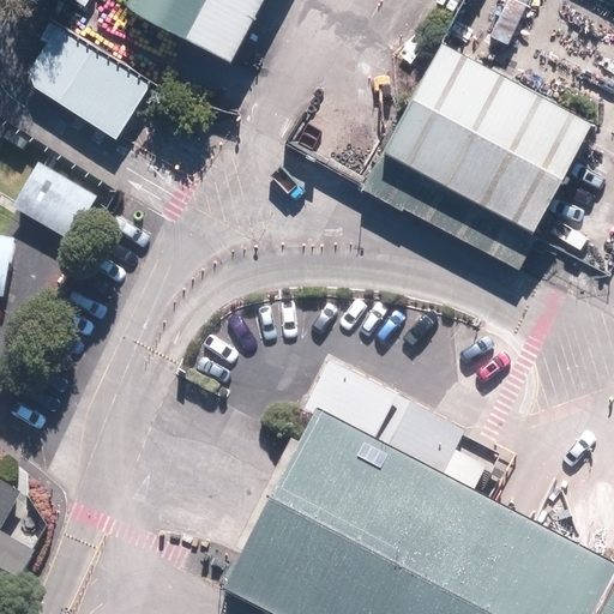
[(263,0),(125,0),(121,6),(229,64),(263,0)]
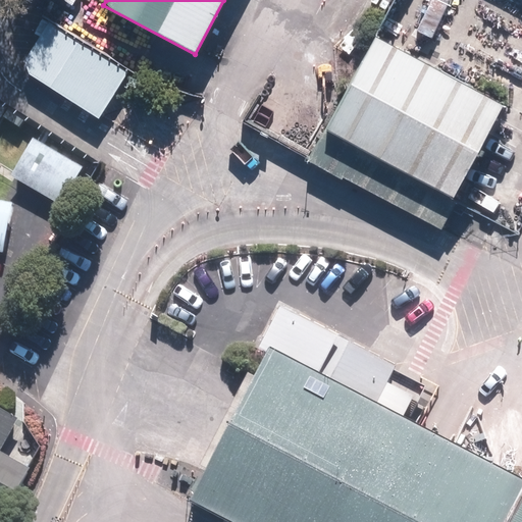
[(127,74),(45,27),(19,70),(101,118),(127,74)]
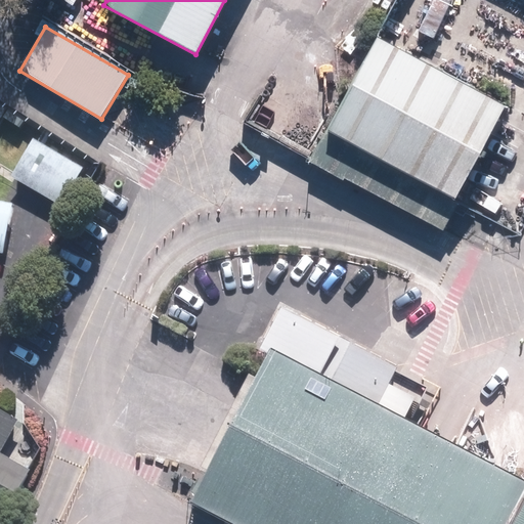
[(509,106),(377,37),(339,105),(310,160),(443,230),(509,106)]
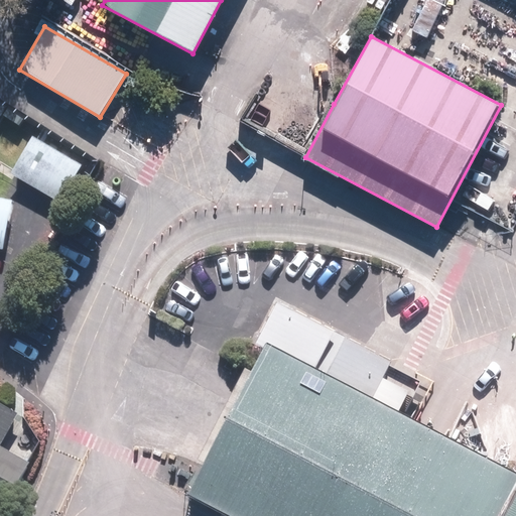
[(85,162),(38,136),(19,170),(65,197),(85,162)]
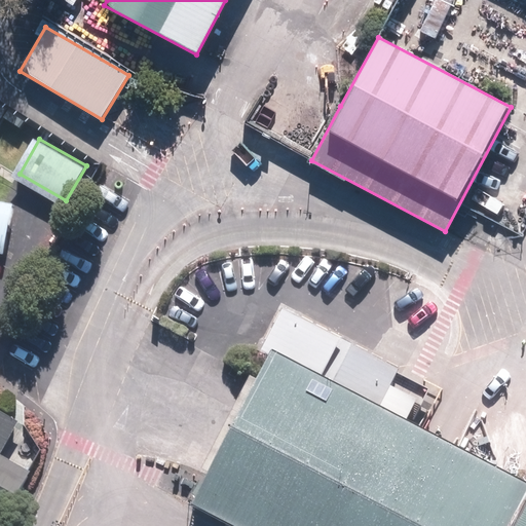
[(11,202),(0,199),(0,255),(11,202)]
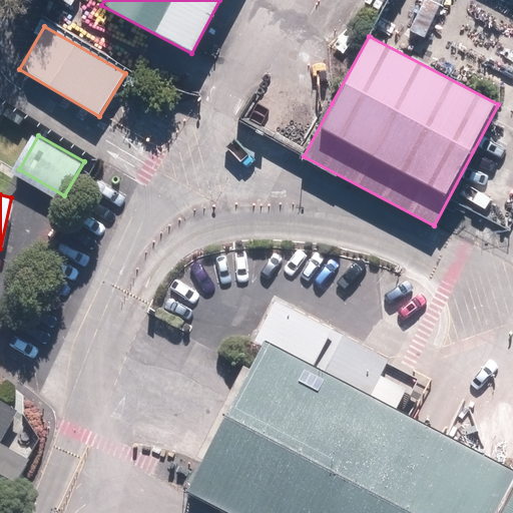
[(183,491),(225,512),(512,512),(512,471),(396,410),(405,390),(380,376),(389,359),(275,301),(253,341),(264,347),(183,491)]
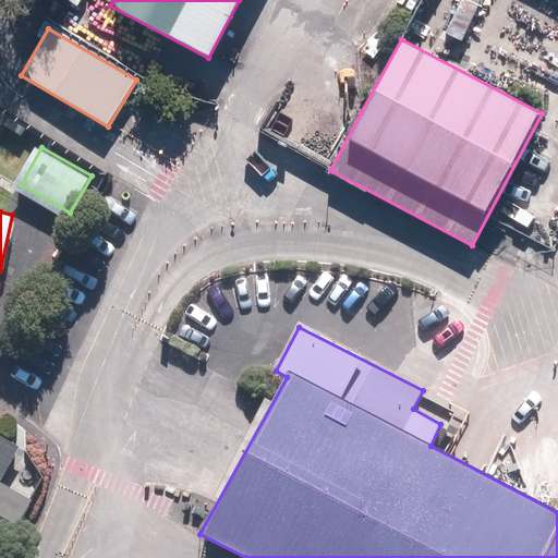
[(0,478),(19,446),(0,435),(0,541),(4,544),(29,499),(0,483),(0,478)]
